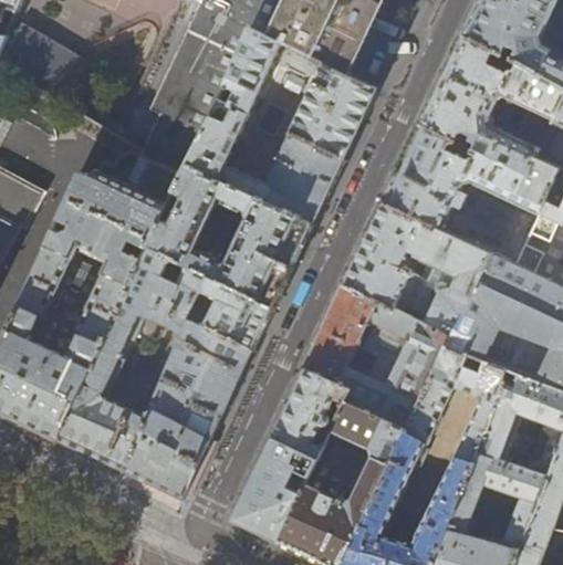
[(0,20),(10,23),(20,0),(0,0),(0,20)]
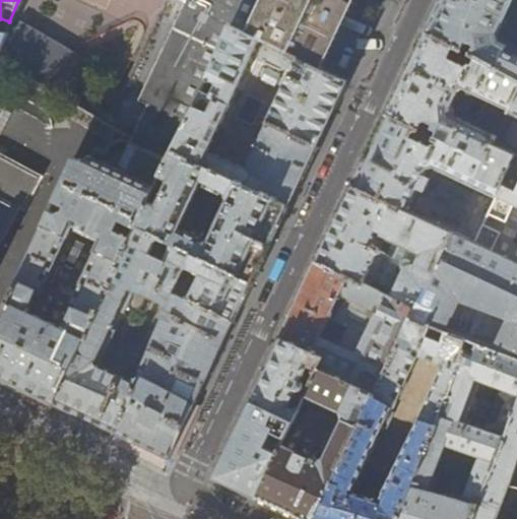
[(179,0),(181,1),(120,133),(128,138),(126,141),(166,159),(170,151),(230,26),(242,33),(319,68),(334,35),(342,18),(344,13),(351,0),(179,0)]
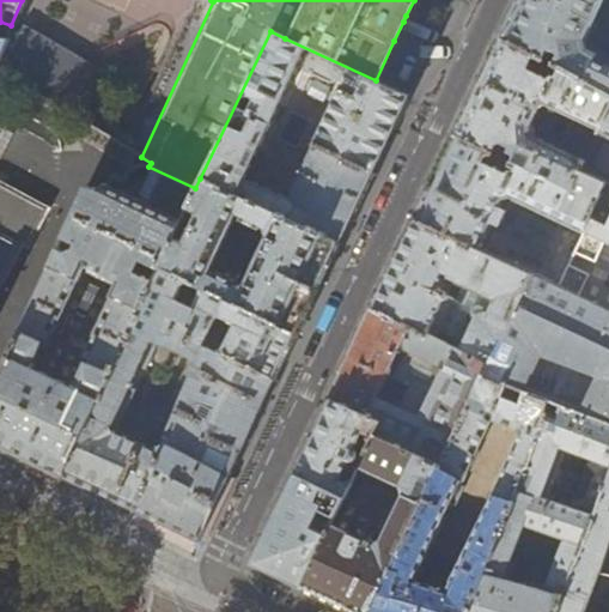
[(516,0),(498,38),(608,92),(608,102),(577,169),(603,181),(608,183),(608,0),(516,0)]
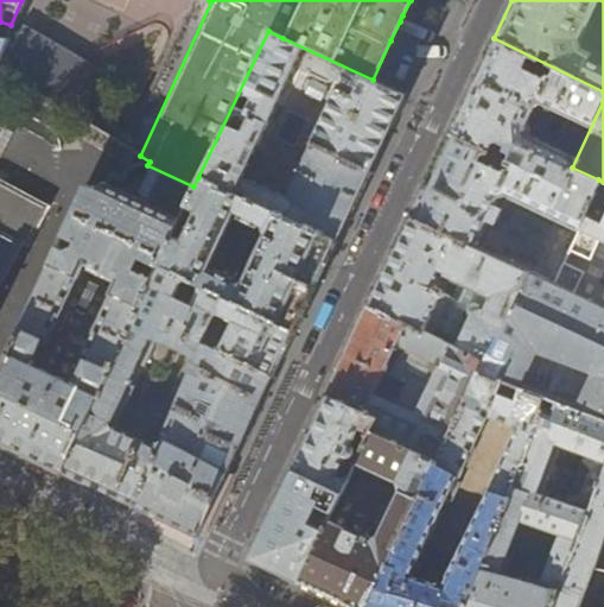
[(0,50),(11,25),(0,21),(0,50)]
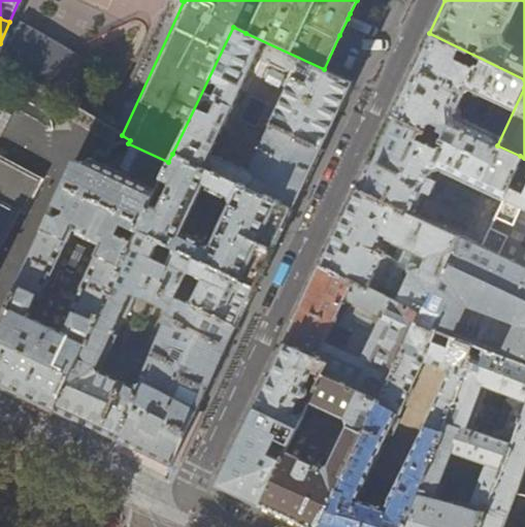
[(85,60),(17,20),(0,50),(0,57),(64,95),(85,60)]
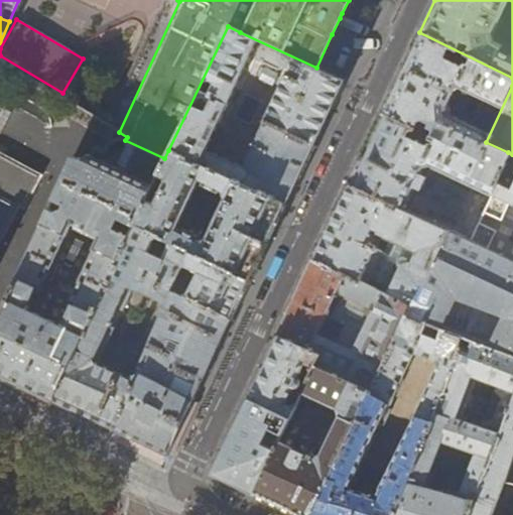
[(326,114),(342,80),(316,68),(240,32),(228,26),(168,150),(283,204),(296,175),(326,114)]
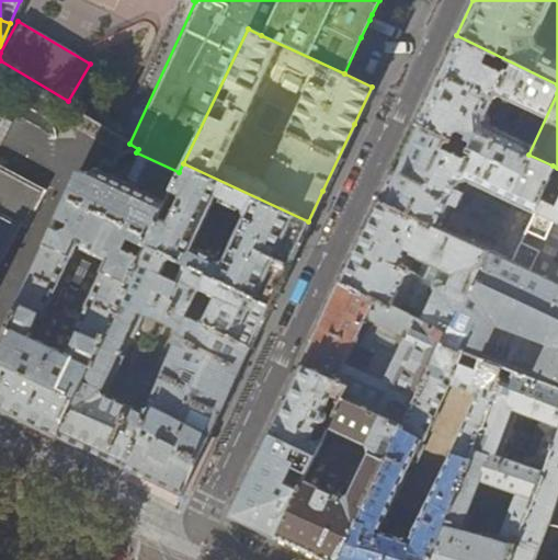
[(434,80),(414,123),(520,173),(528,155),(557,93),(557,84),(456,35),(434,80)]
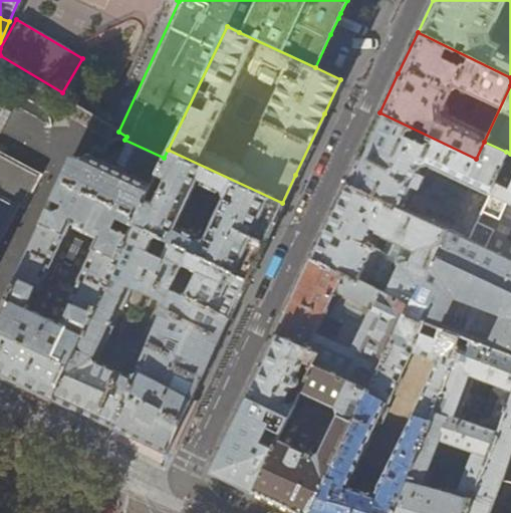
[(0,232),(16,203),(20,205),(36,174),(0,155),(0,106),(0,232)]
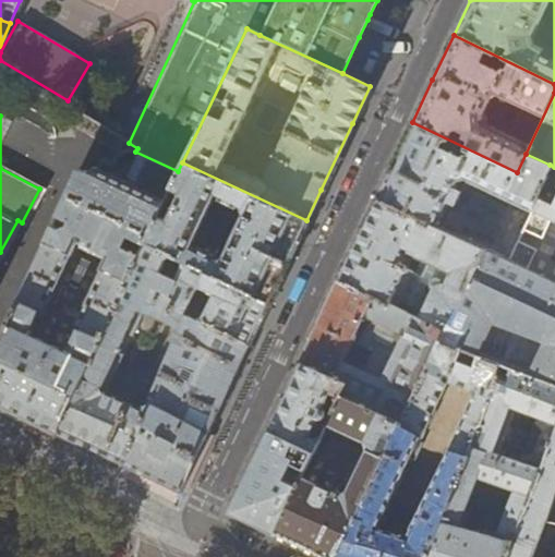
[(534,195),(550,165),(526,154),(517,172),(412,122),(394,160),(375,200),(433,226),(447,196),(456,200),(459,192),(451,188),(455,181),(461,178),(529,210),(505,257),(482,246),(482,249),(443,330),(437,340),(498,364),(554,385),(554,190),(549,203),(534,195)]
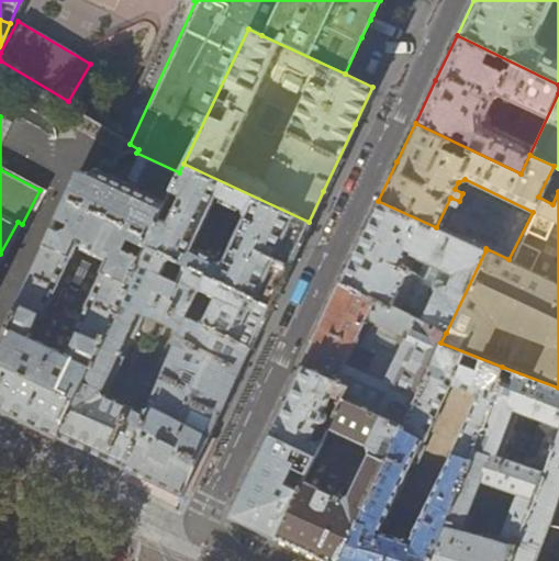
[(88,169),(85,170),(80,170),(77,170),(0,337),(0,410),(13,417),(54,437),(145,244),(179,172),(136,153),(134,152),(133,150),(131,150),(127,150),(124,152),(112,176),(94,167),(91,168),(88,169)]
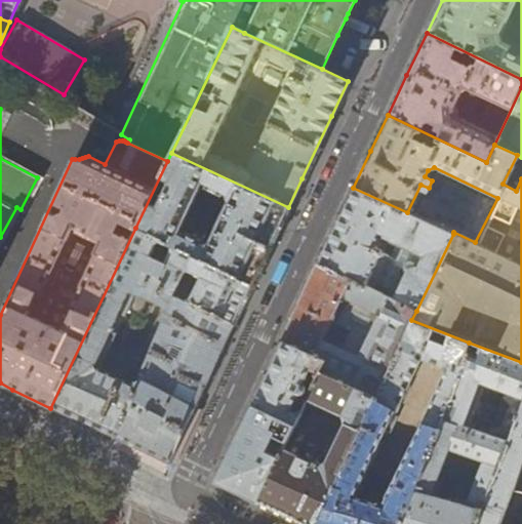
[(171,153),(167,161),(135,228),(157,238),(172,245),(192,255),(251,285),(277,232),(288,207),(171,153)]
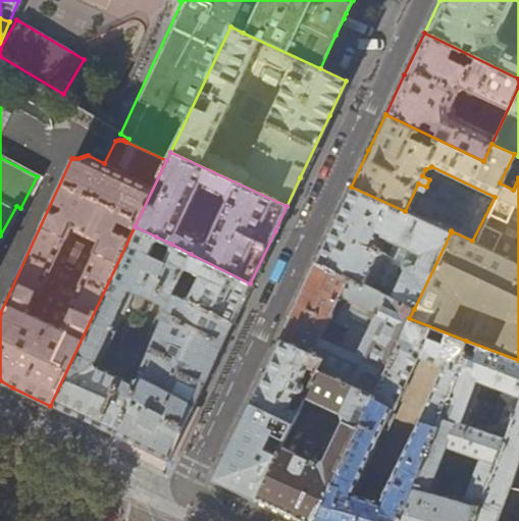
[(451,232),(405,211),(351,187),(349,192),(315,262),(414,309),(451,232)]
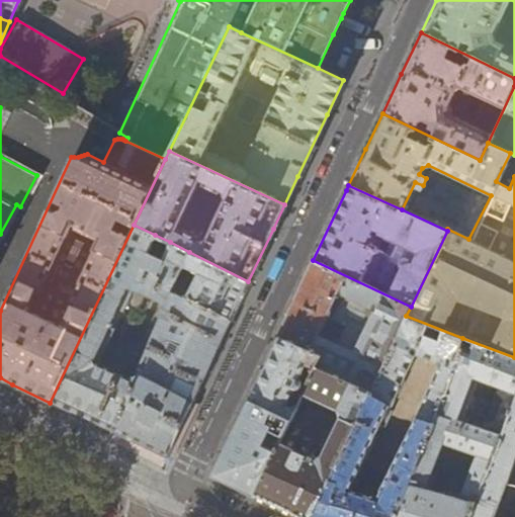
[(112,431),(113,430),(135,380),(96,364),(131,287),(167,304),(171,289),(178,274),(183,264),(189,252),(170,242),(160,264),(159,261),(159,259),(157,256),(155,255),(153,254),(151,254),(149,254),(145,256),(155,235),(134,225),(50,403),(102,426),(112,431)]
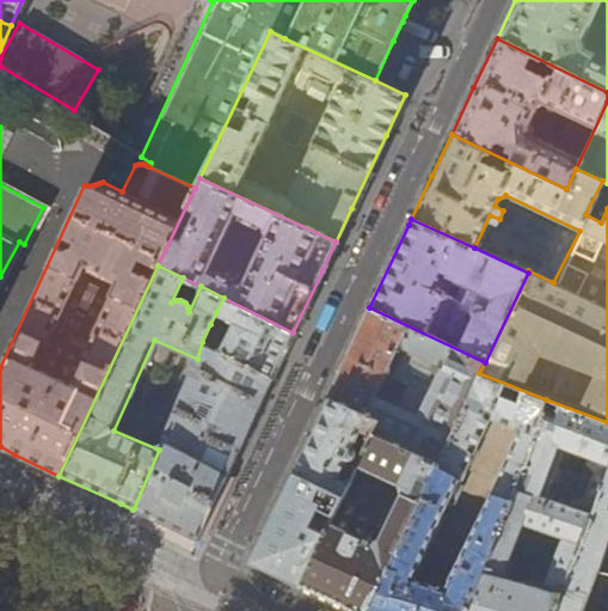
[(293,333),(223,298),(216,312),(233,322),(227,335),(216,330),(217,328),(210,324),(202,342),(272,376),(276,368),(293,333)]
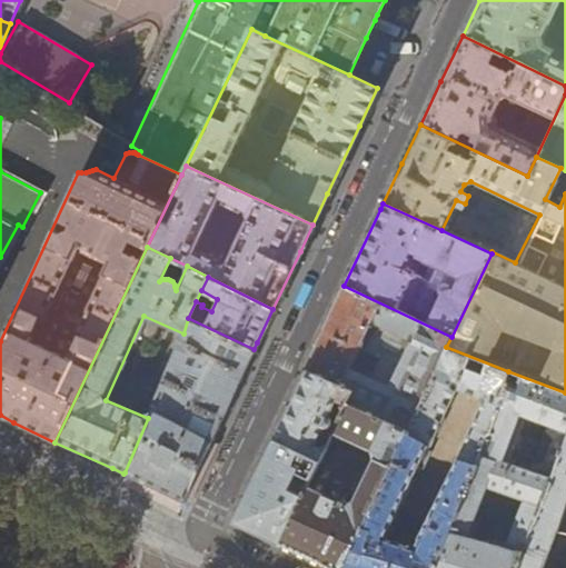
[(452,337),(344,286),(318,340),(304,369),(350,390),(345,402),(406,430),(446,347),(452,337)]
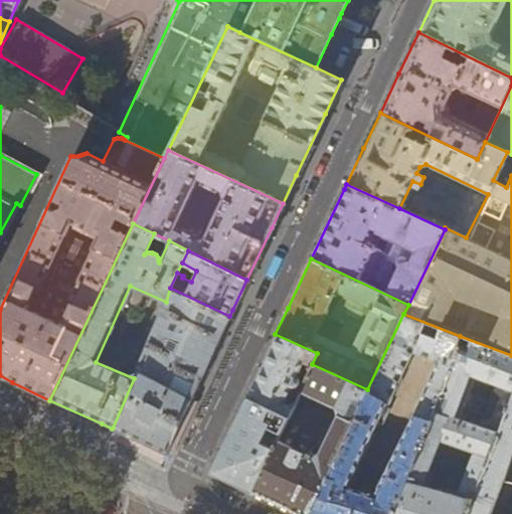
[(229,316),(170,288),(166,302),(134,372),(134,378),(113,427),(165,453),(229,316)]
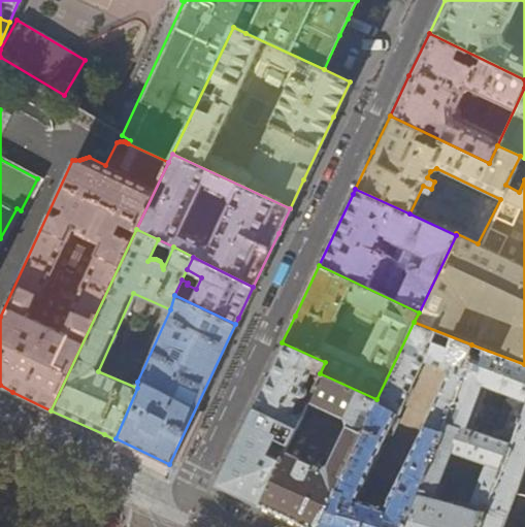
[(403,526),(438,430),(440,430),(471,344),(414,322),(376,399),(316,526),(403,526)]
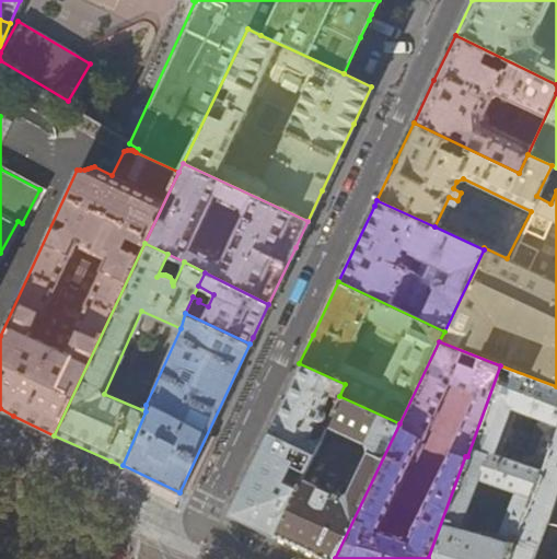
[(339,396),(345,384),(299,363),(280,404),(267,431),(313,453),(326,426),(332,411),(322,407),(329,392),(339,396)]
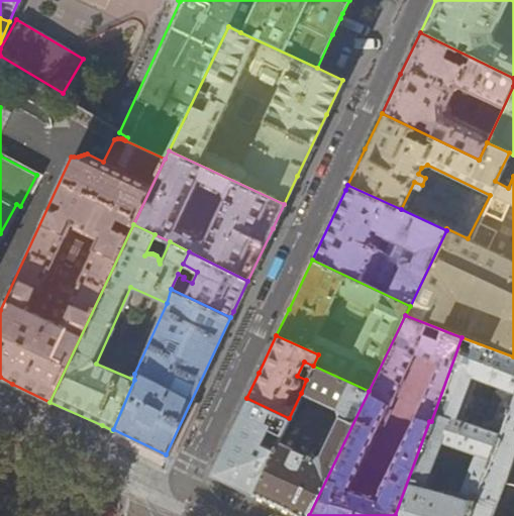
[(467,515),(513,393),(513,356),(461,337),(431,421),(429,421),(395,515),(467,515)]
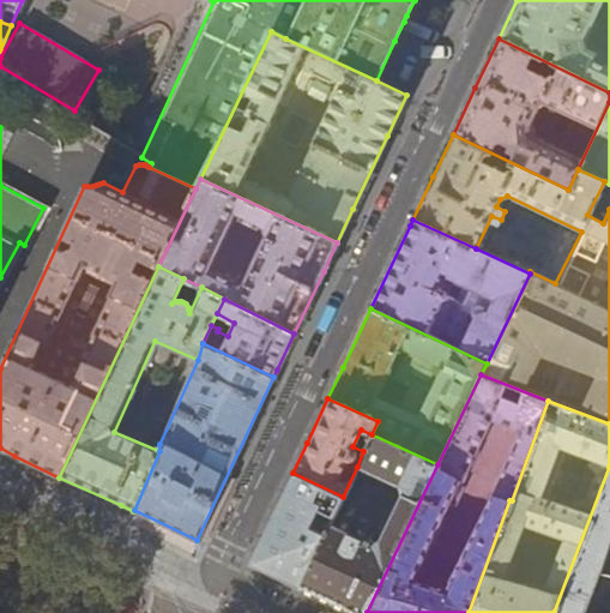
[(367,612),(438,464),(372,434),(363,451),(357,467),(400,486),(404,494),(403,497),(398,496),(391,497),(374,533),(375,539),(381,541),(380,542),(372,545),(330,524),(326,532),(300,587),(308,592),(356,612),(367,612)]
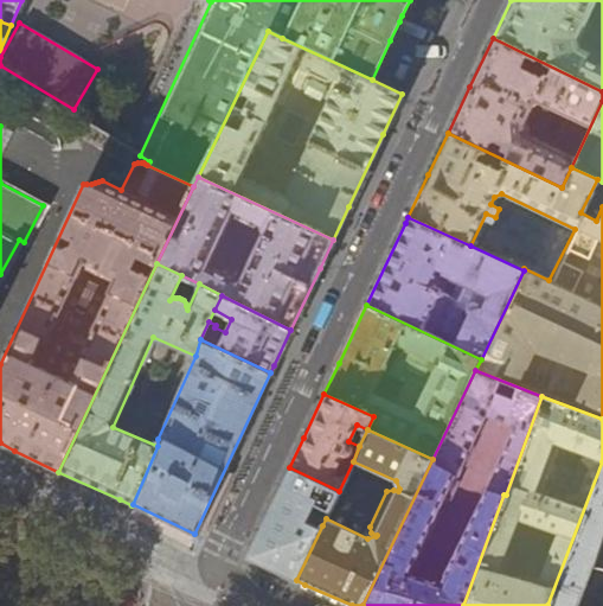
[(602,605),(602,461),(547,605),(602,605)]
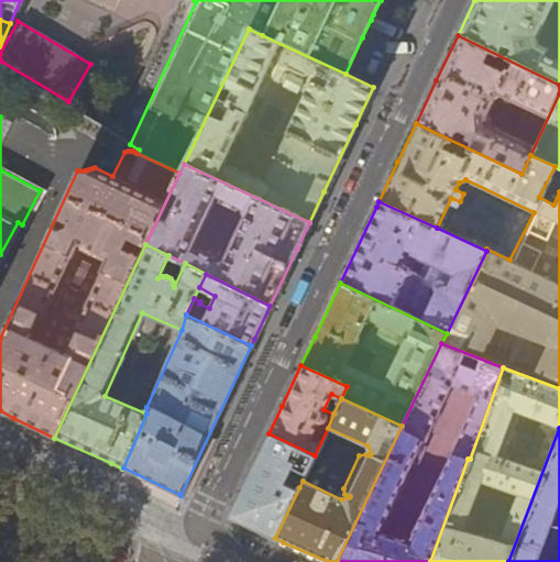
[(307,470),(315,455),(268,433),(254,463),(229,517),(275,538),(299,487),(285,481),(293,463),(307,470)]
